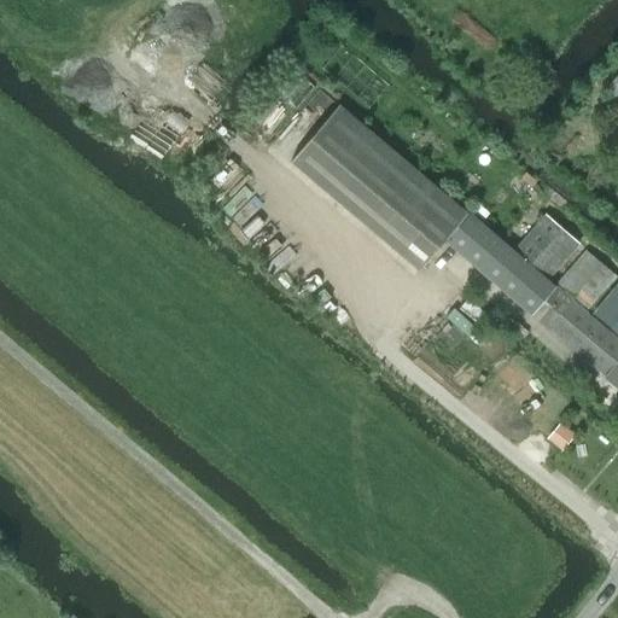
[(617,73),(606,89),(617,99),(617,73)]
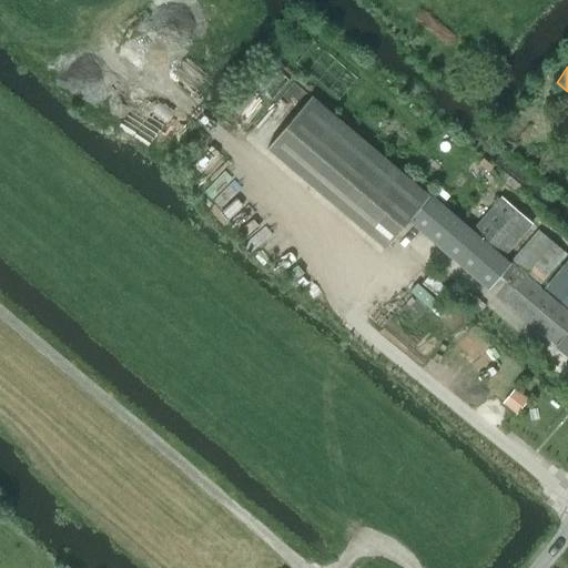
[(385,249),(407,222),(428,196),(311,97),(266,148),(385,249)]
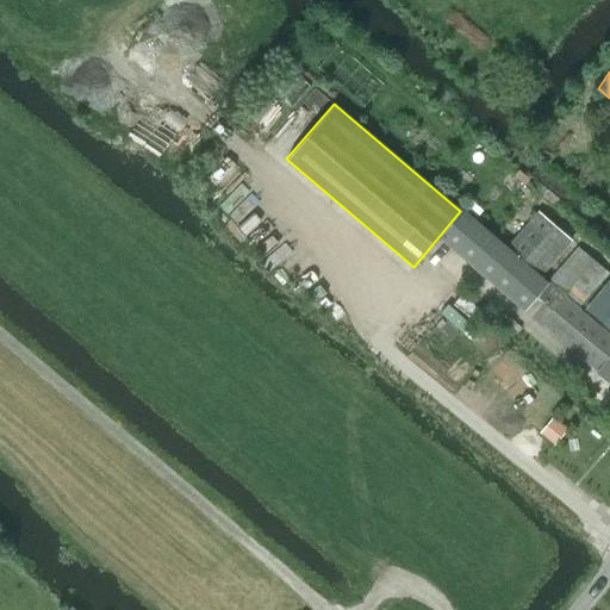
[(460,211),(437,238),(524,311),(548,282),(462,209),(460,211)]
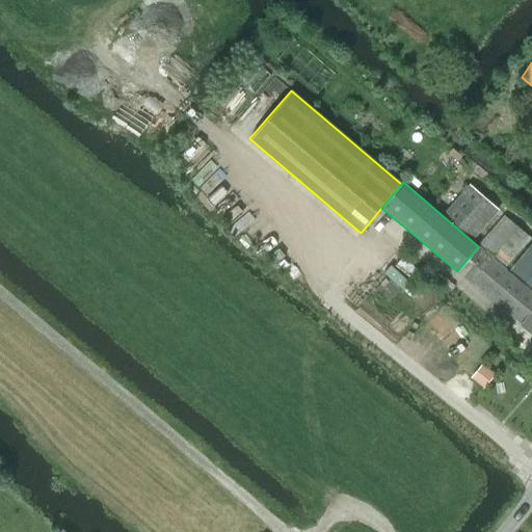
[(460,194),(443,214),(472,239),(497,209),(469,185),(460,194)]
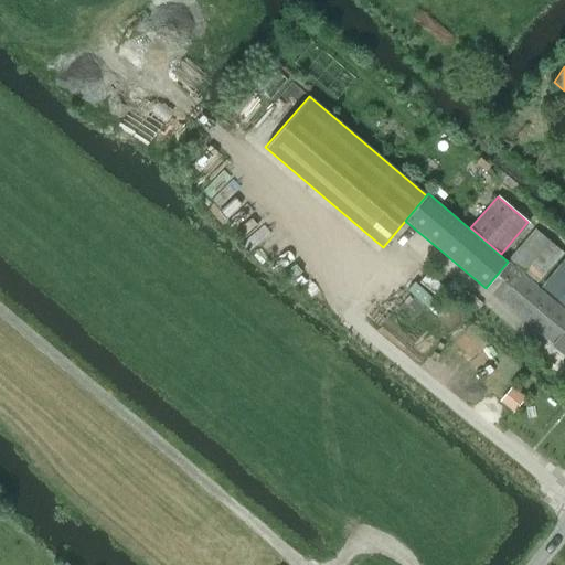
[(510,259),(537,283),(564,253),(536,228),(510,259)]
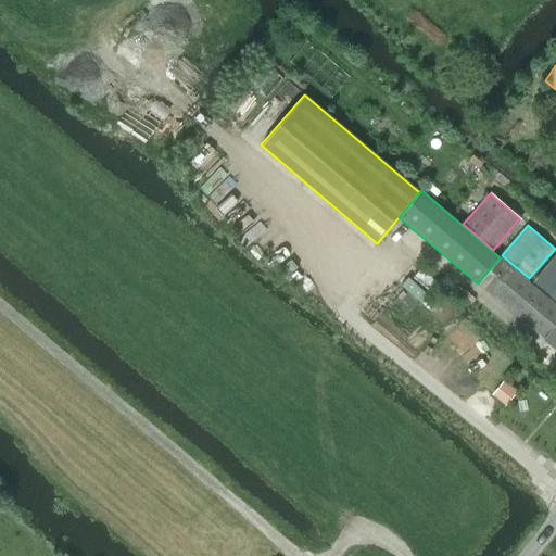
[(555,253),(532,283),(555,303),(555,253)]
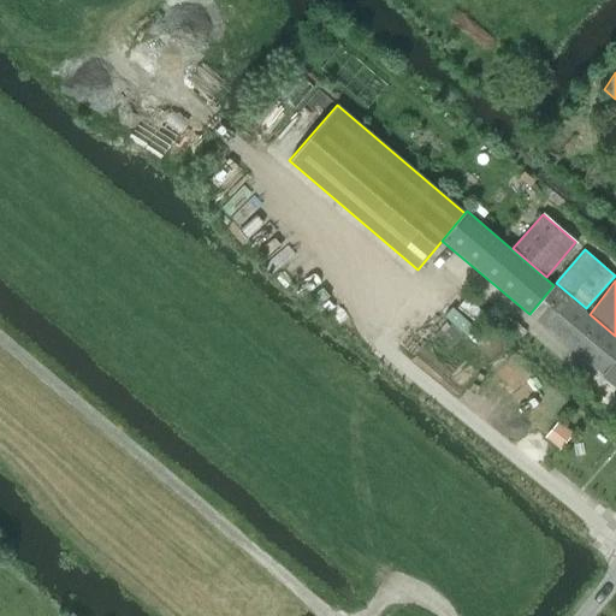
[(615,338),(554,285),(529,314),(602,377),(615,359),(615,338)]
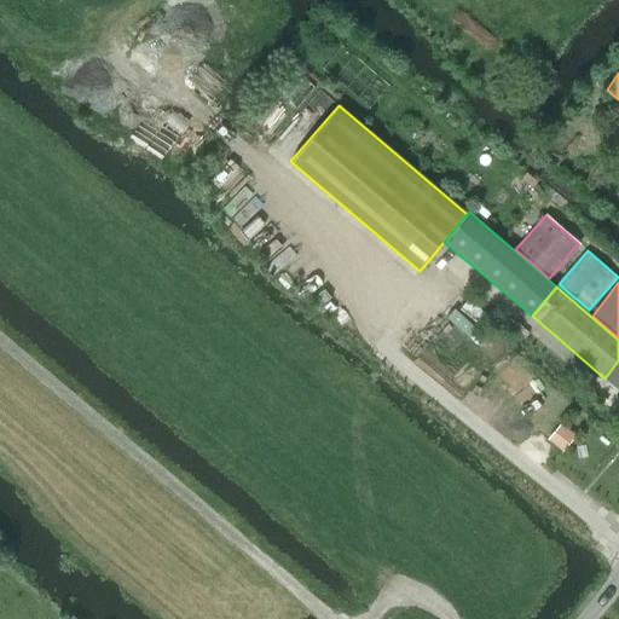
[(618,360),(605,379),(618,389),(618,360)]
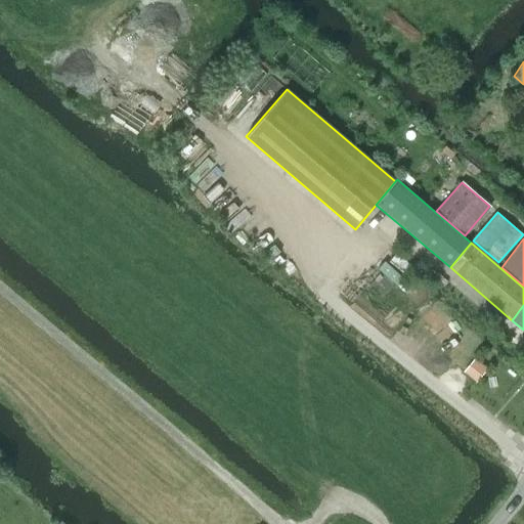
All buildings are outlined.
